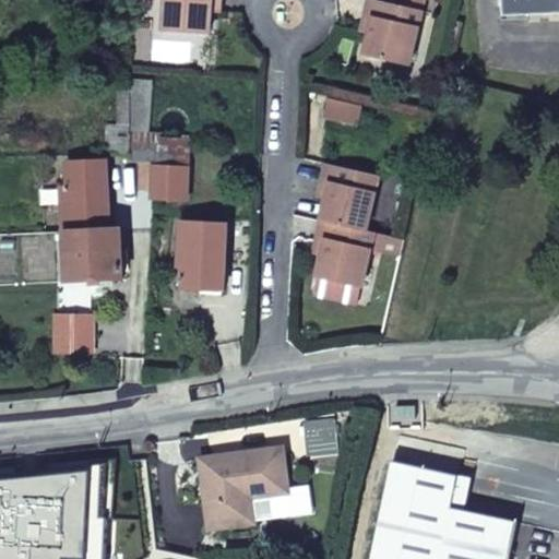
[(219,0),(166,0),(165,33),(209,36),(211,13),(212,1),(221,2),(219,0)]
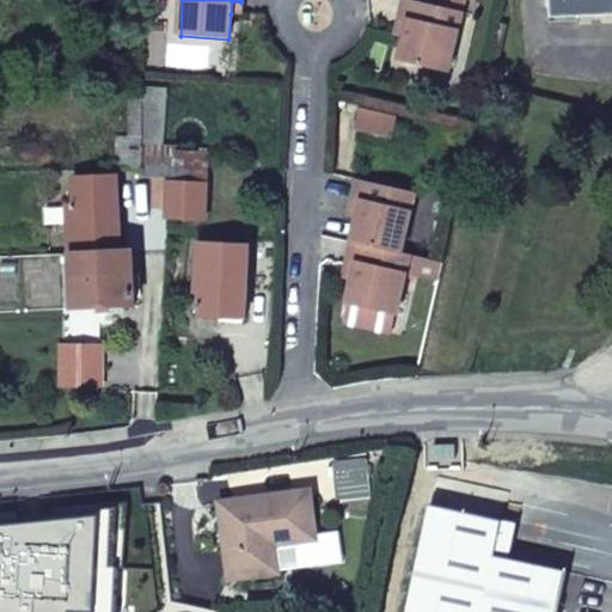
[(407,22),(403,36),(398,59),(398,61),(447,71),(460,10),(417,0),(402,0),(397,20),(407,22)]
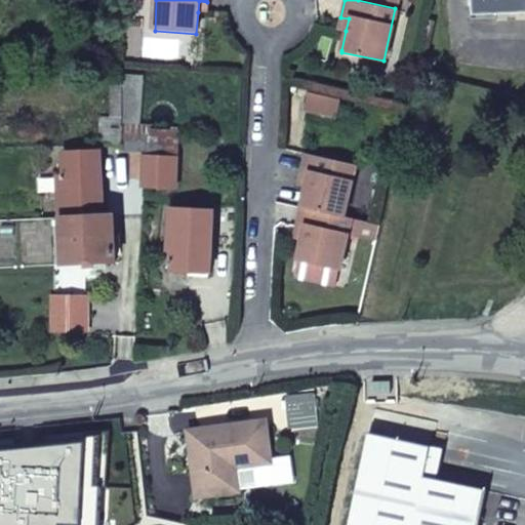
[(524,0),(471,0),(472,12),(524,10),(524,0)]
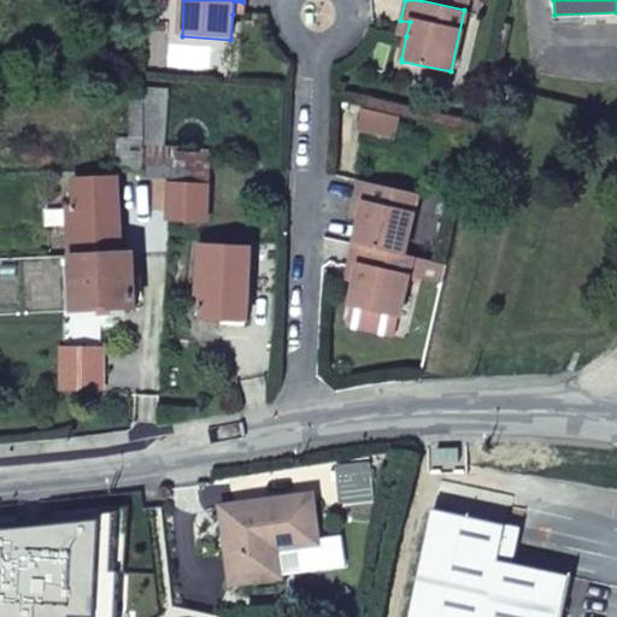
[(234,1),(233,15),(242,15),(244,3),(234,1)]
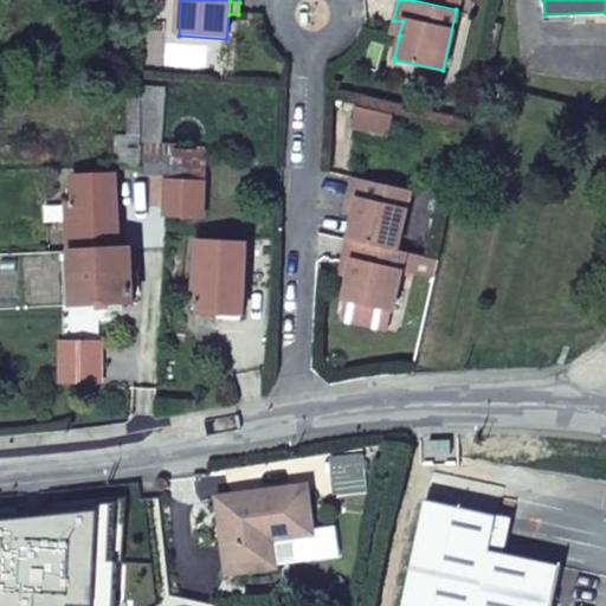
[(391,34),(399,36),(403,21),(393,20),(391,34)]
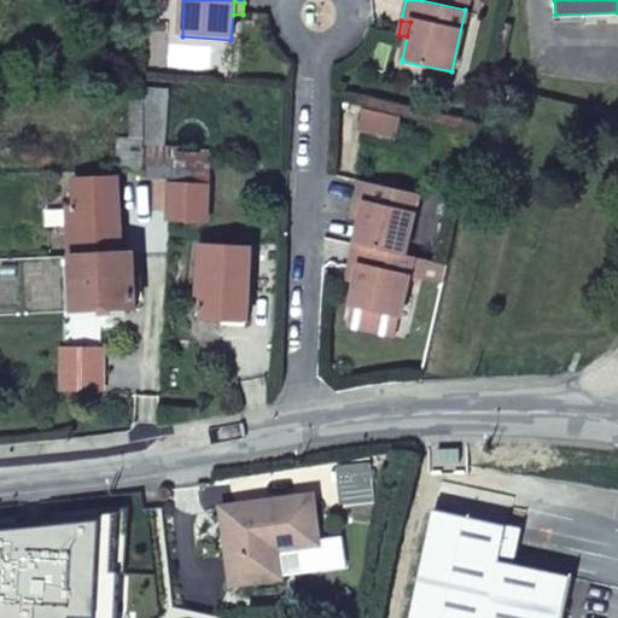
[(144,141),(143,175),(143,181),(155,182),(169,182),(168,211),(168,225),(207,227),(210,157),(178,155),(176,149),(164,149),(167,83),(145,81),(144,141)]
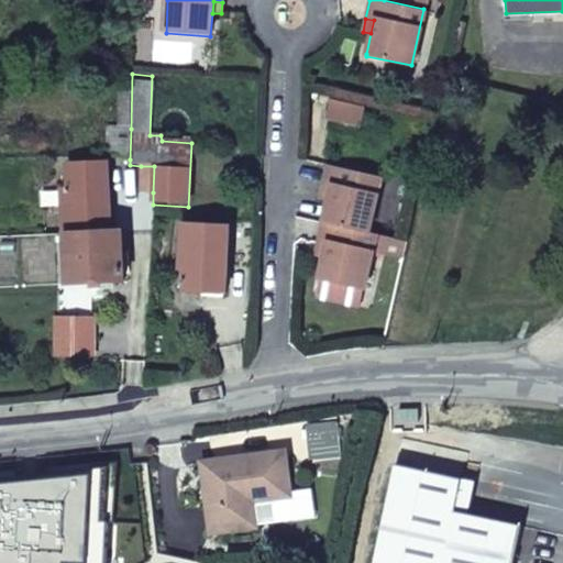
[(108,129),(109,158),(130,159),(131,129),(108,129)]
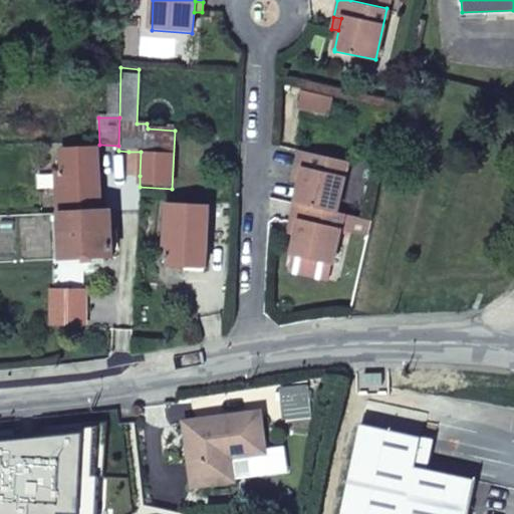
[(60,214),(60,217),(112,214),(112,211),(102,211),(99,152),(62,153),(61,153),(61,172),(56,172),(58,214),(60,214)]
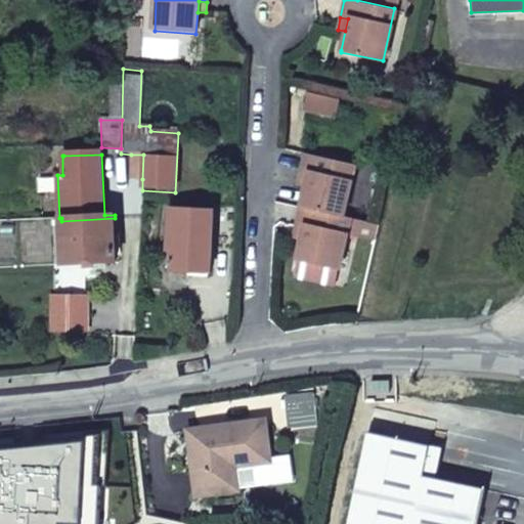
[(143,155),(131,155),(130,178),(142,179),(143,155)]
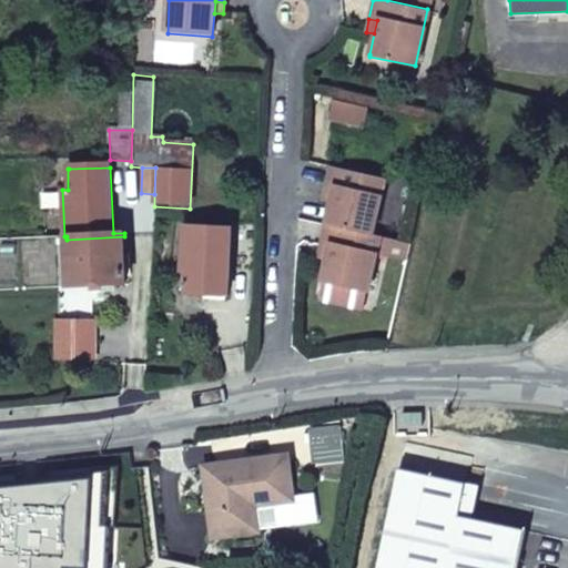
[(331,201),(324,225),(369,236),(382,181),(330,169),(326,186),(333,189),(331,201)]
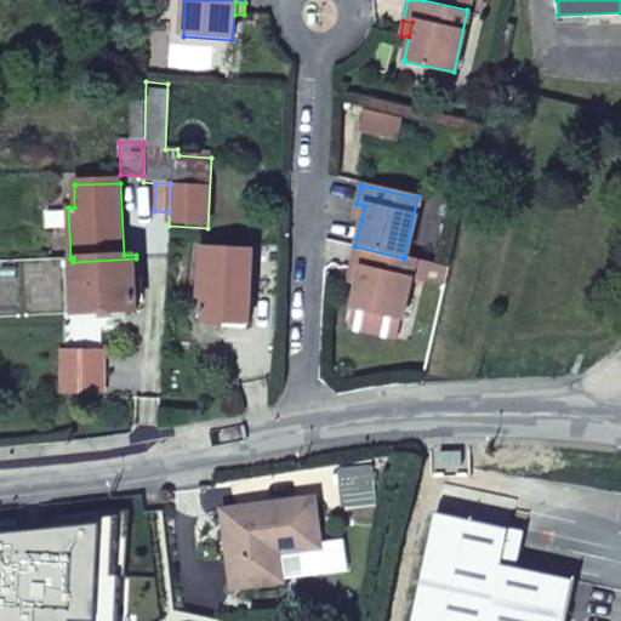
[(354,218),(362,220),(364,206),(357,204),(353,218),(354,218)]
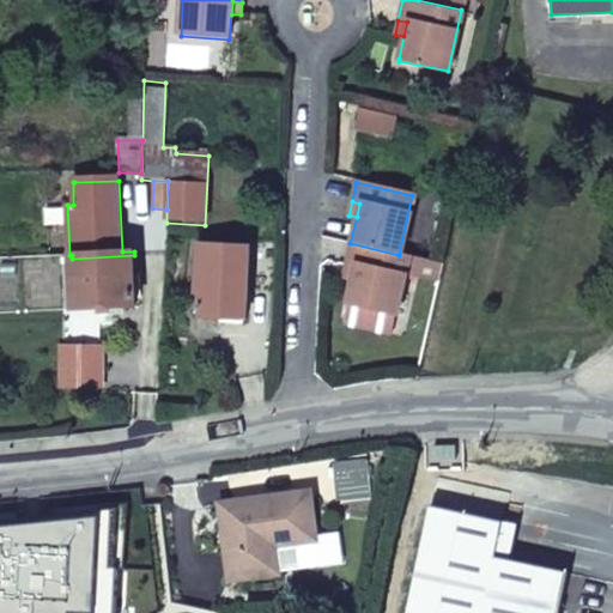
[(394,317),(408,258),(399,255),(350,243),(345,266),(353,267),(350,280),(344,305),(394,317)]
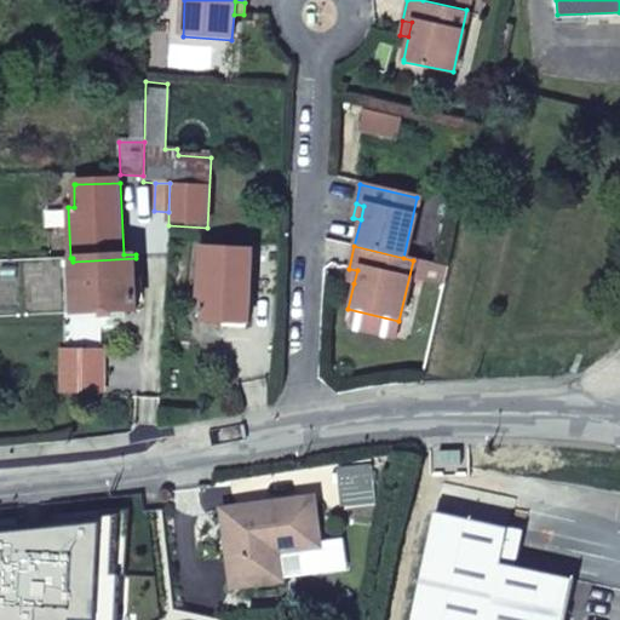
[(250,253),(201,252),(199,291),(206,291),(205,322),(222,323),(222,329),(246,331),(250,253)]
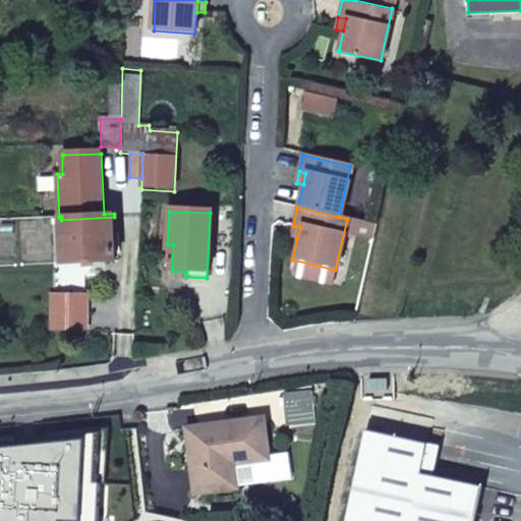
[(114,217),(61,220),(63,265),(64,264),(116,262),(114,217)]
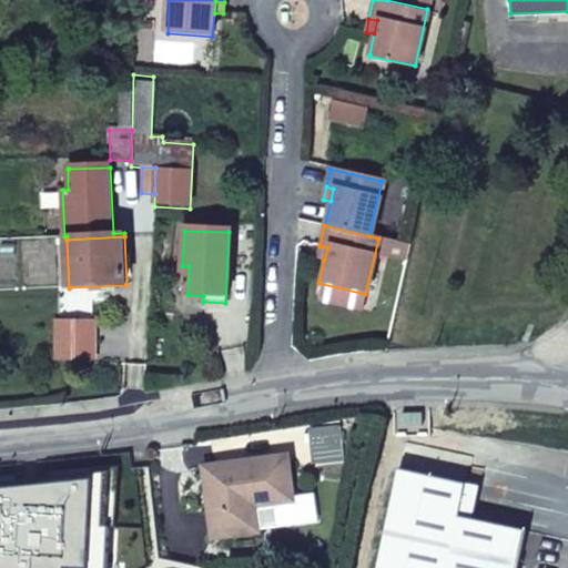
[(327,247),(320,246),(316,259),(324,260),(327,247)]
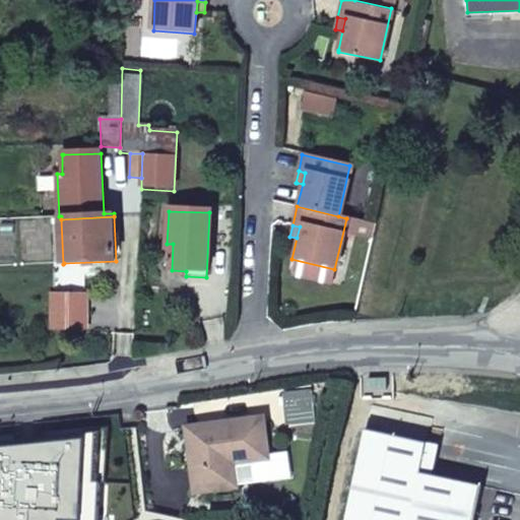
[(88,296),(55,296),(55,333),(88,332),(88,296)]
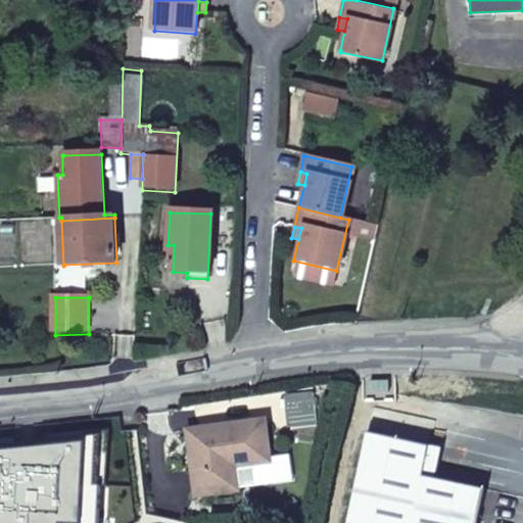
[(37,465),(113,461),(113,414),(90,417),(32,423),(37,465)]
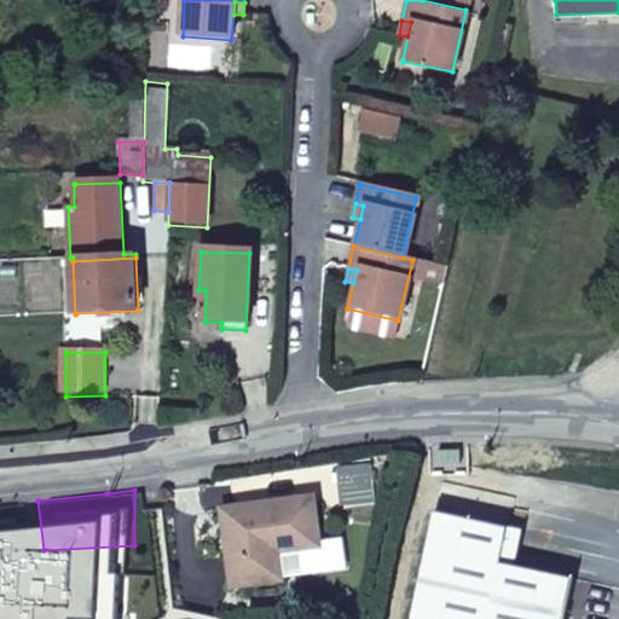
[(220,507),(233,584),(282,576),(278,548),(319,542),(311,492),(220,507)]
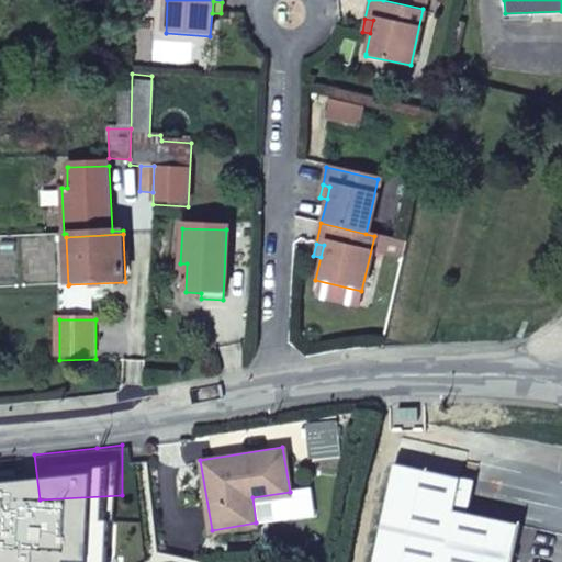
[(0,502),(40,499),(34,454),(0,458),(0,502)]
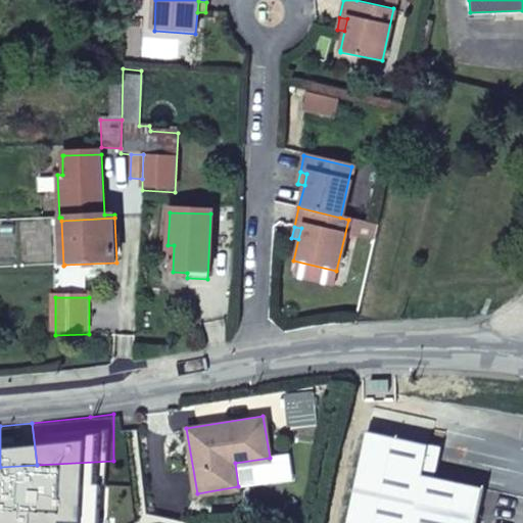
[(423,476),(415,474),(422,443),(368,431),(348,522),(476,522),(484,489),(423,476)]
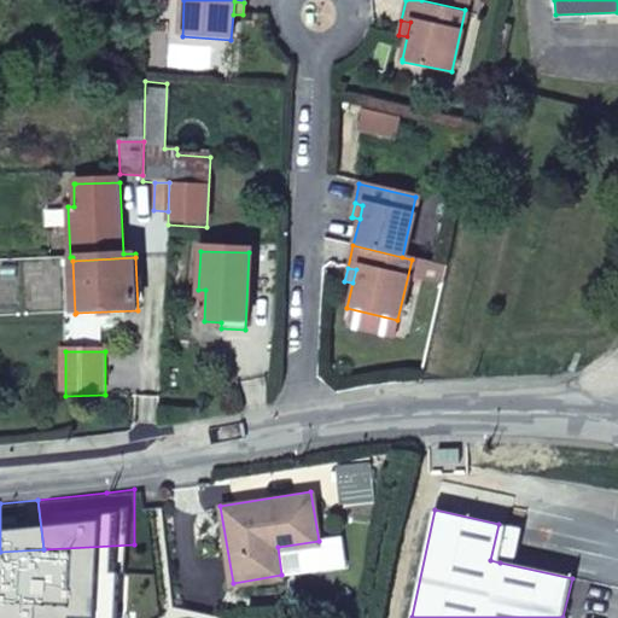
[(507,526),(499,524),(490,560),(500,563),(507,526)]
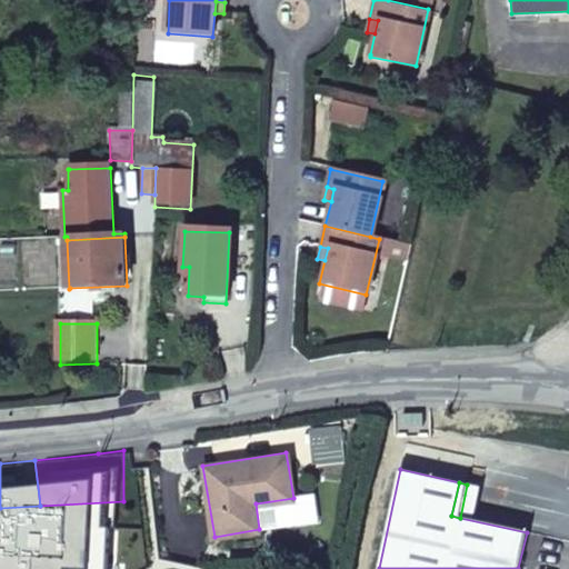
[(36,535),(31,568),(50,568),(53,535),(36,535)]
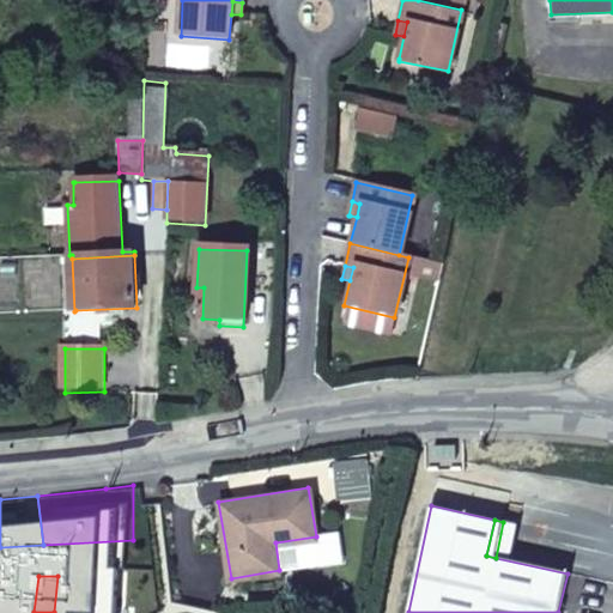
[(0,611),(32,610),(30,578),(0,580),(0,611)]
